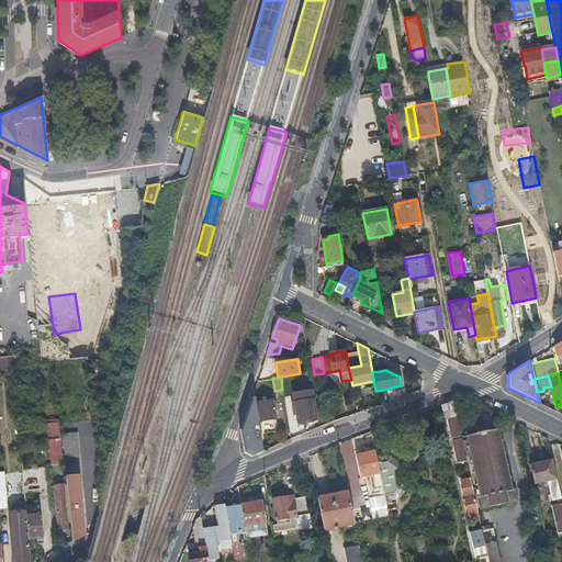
[(316,418),(313,398),(312,390),(293,392),(294,401),(292,402),(293,411),(296,411),(298,422),(316,418)]
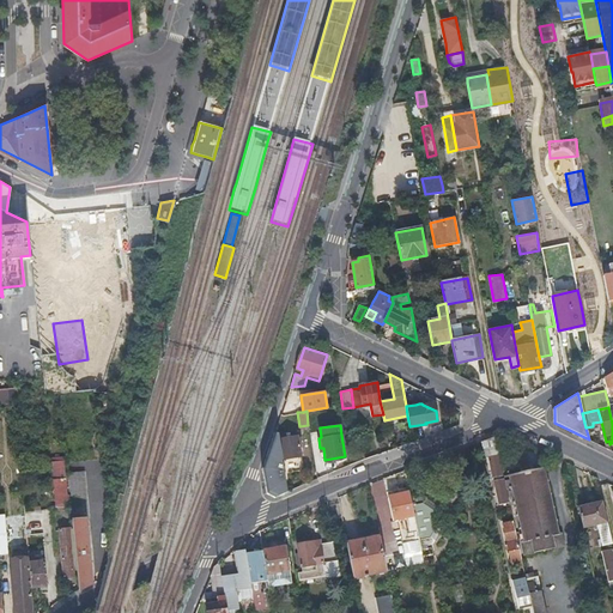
[(279,432),(275,431),(262,468),(267,492),(274,497),(286,491),(280,460),(283,459),(279,432)]
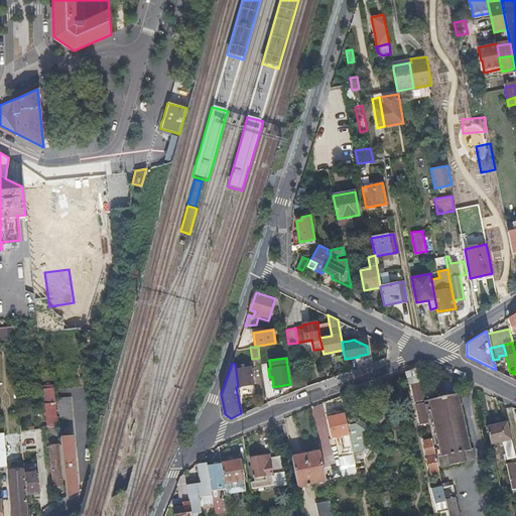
[(235,364),(238,386),(254,383),(252,373),(251,369),(254,369),(253,366),(243,368),(242,363),(235,364)]
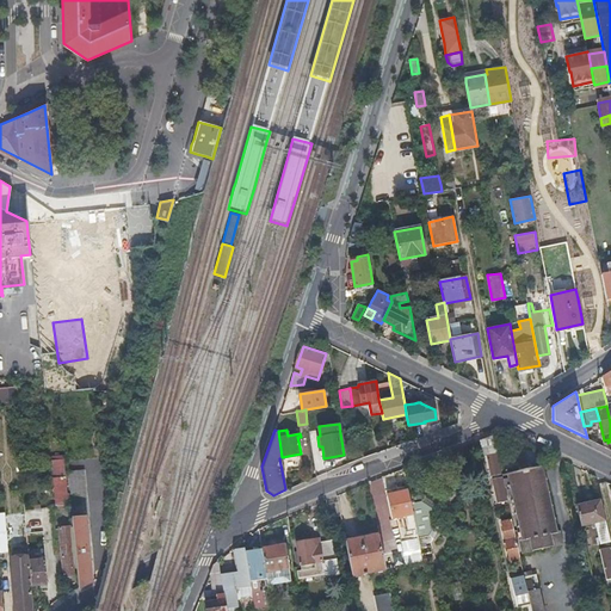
[(500,473),(493,436),(480,440),(482,455),(487,454),(491,475),(500,473)]
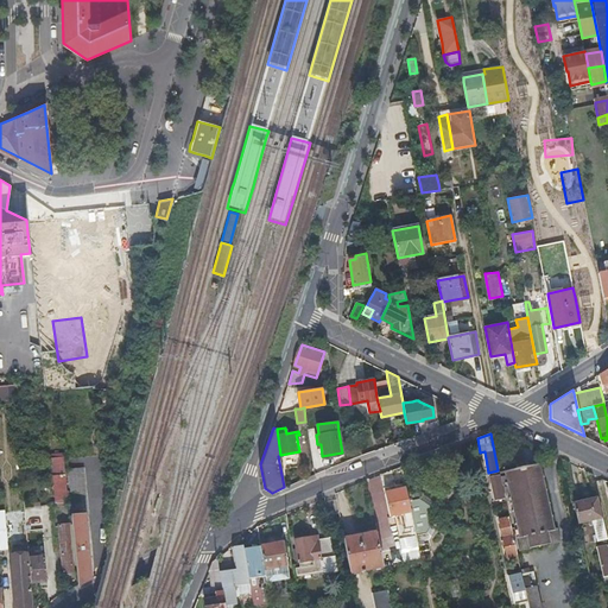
[(64,474),(62,456),(52,457),(57,501),(58,501),(58,510),(68,510),(64,474)]
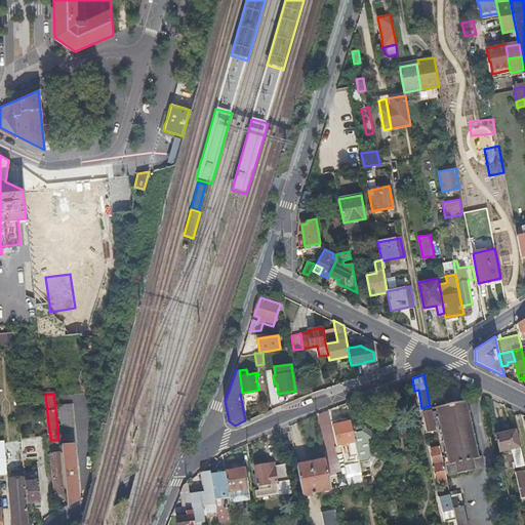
[(436,405),(431,407),(431,408),(437,407),(439,417),(437,417),(437,419),(439,418),(441,428),(439,429),(439,431),(442,430),(444,439),(441,440),(442,442),(444,441),(446,450),(444,451),(444,453),(447,452),(449,461),(447,462),(449,474),(483,466),(480,455),(478,455),(476,446),(478,445),(478,443),(475,444),(473,435),(476,434),(475,432),(473,433),(471,423),(473,422),(473,420),(471,421),(469,412),(471,411),(470,409),(468,410),(466,400),(471,399),(471,397),(466,399),(465,397),(463,398),(463,399),(456,401),(455,399),(453,399),(454,401),(447,403),(447,401),(445,401),(446,403),(438,405),(438,404),(436,404),(436,405)]
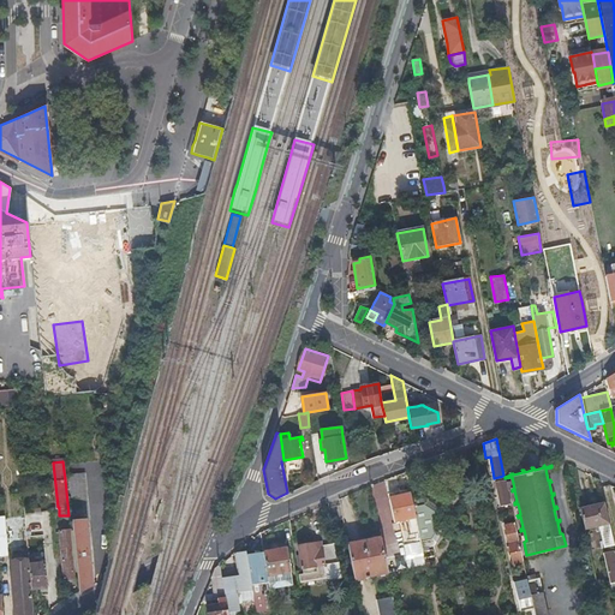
[(79,590),(93,584),(85,518),(89,518),(84,472),(67,473),(72,519),(79,590)]
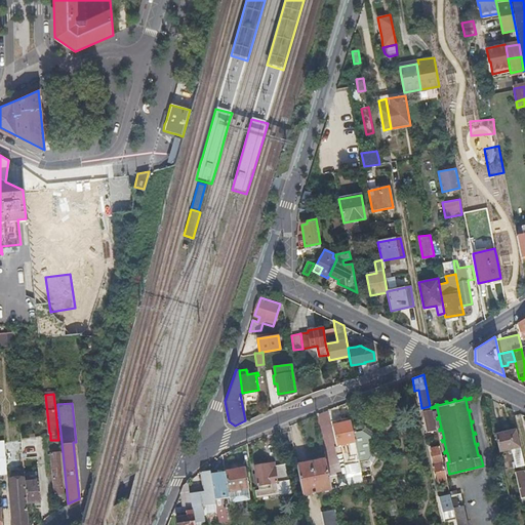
[(435,430),(432,411),(431,411),(423,413),(428,431),(435,430)]
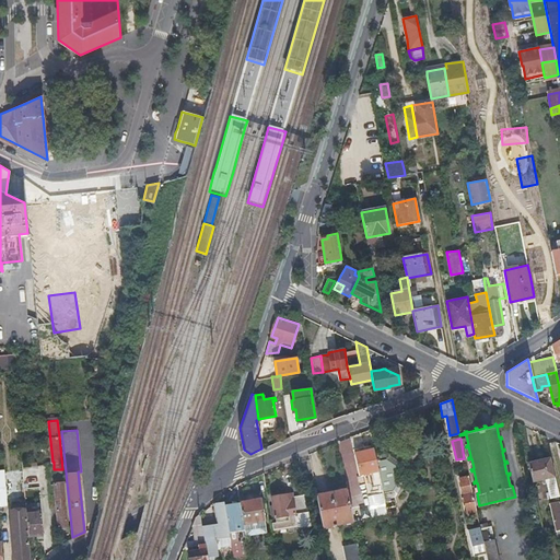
[(354,453),(359,474),(364,474),(366,483),(368,491),(382,489),(375,456),(373,448),(354,453)]
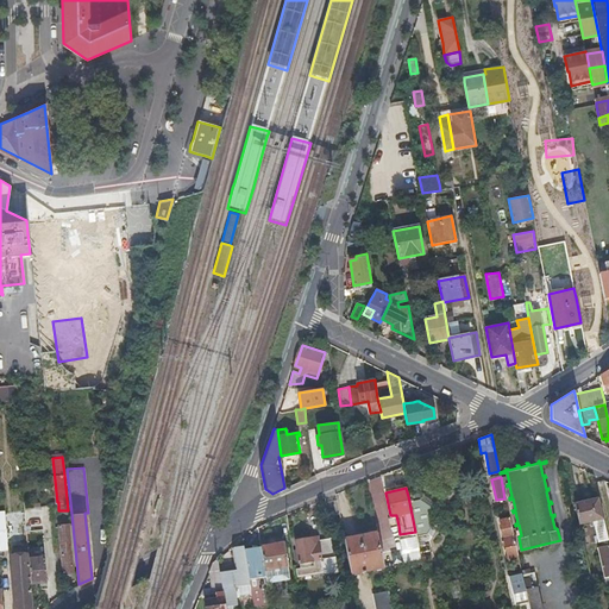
[(346,493),(337,494),(339,510),(349,508),(346,493)]
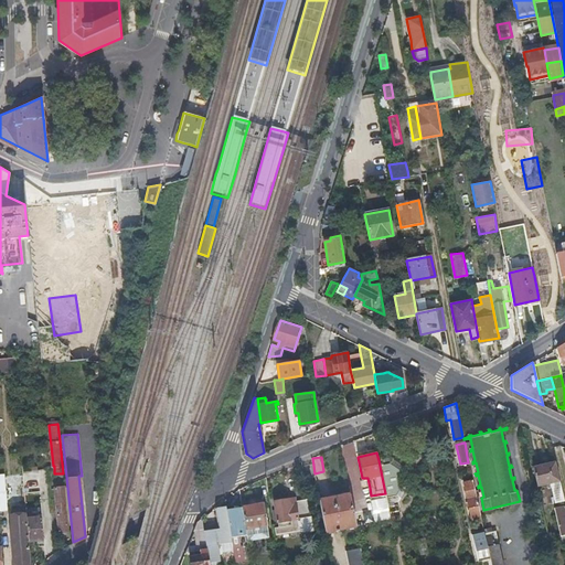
[(385,493),(388,509),(400,507),(403,502),(397,500),(403,490),(398,472),(391,465),(394,461),(390,458),(379,460),(385,493)]
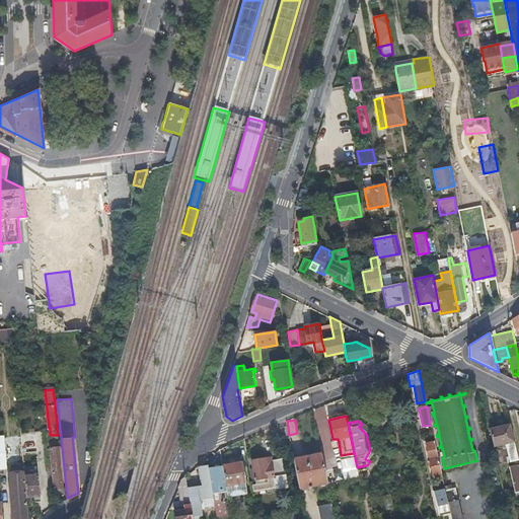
[(317,423),(318,438),(329,437),(328,422),(317,423)]
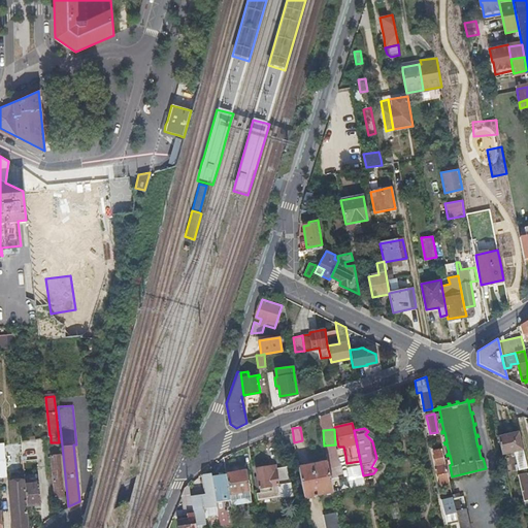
[(498,435),(502,453),(515,451),(519,468),(527,467),(519,431),(498,435)]
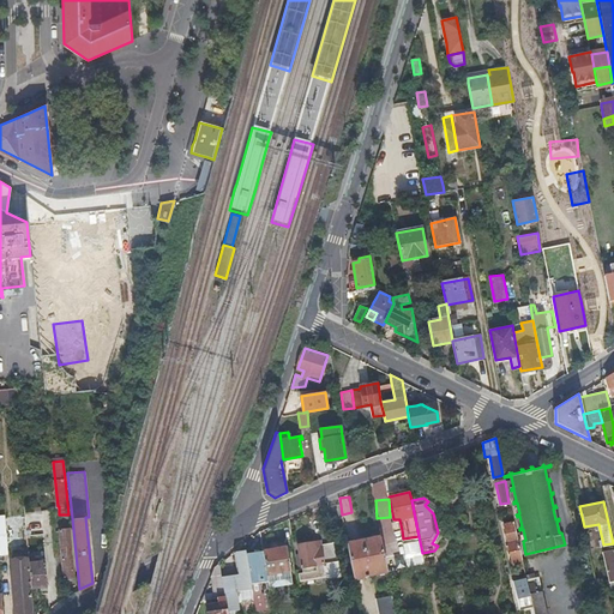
[(522,558),(513,521),(504,523),(512,560),(515,560),(522,558)]
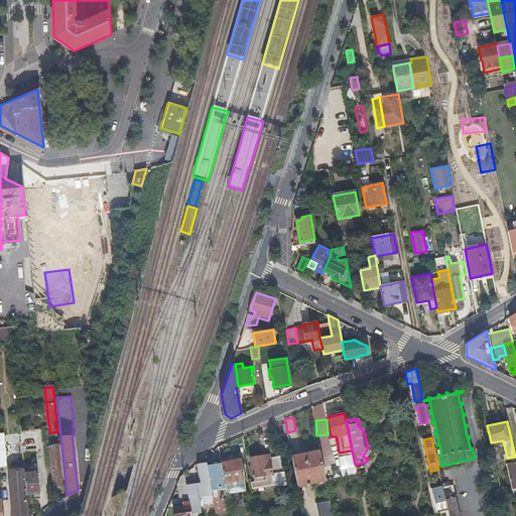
[(58,443),(48,444),(50,463),(51,463),(53,484),(62,484),(58,443)]
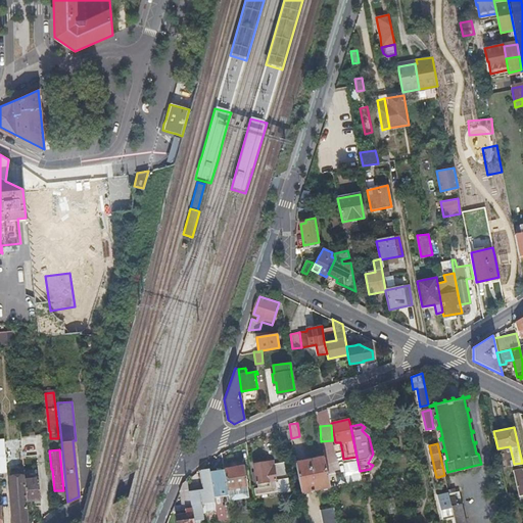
[(324,457),(295,462),(301,490),(311,489),(311,490),(313,489),(313,488),(329,485),(324,457)]
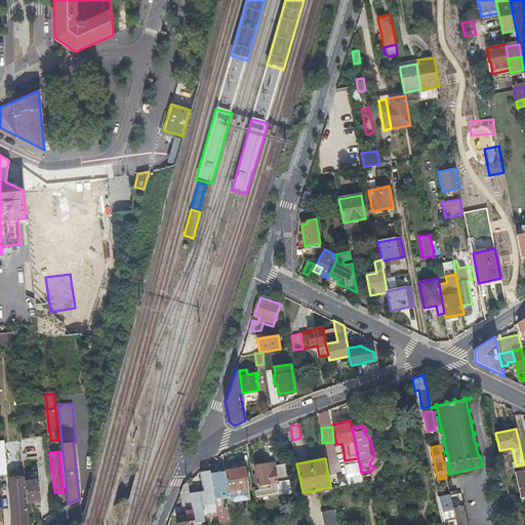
[(255,490),(256,496),(278,493),(274,466),(273,462),(254,465),(256,474),(258,490),(255,490)]
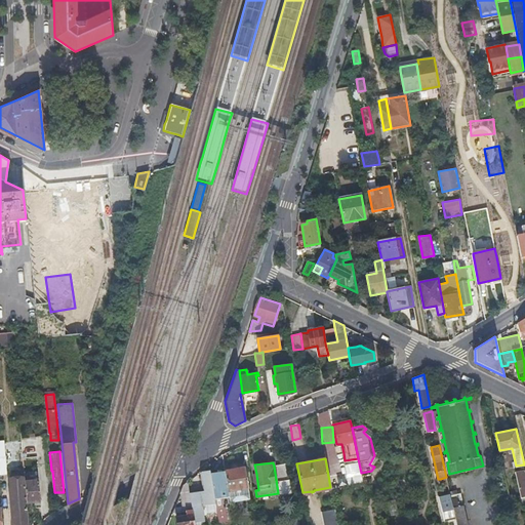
[(292,493),(286,463),(274,466),(278,493),(279,495),(292,493)]
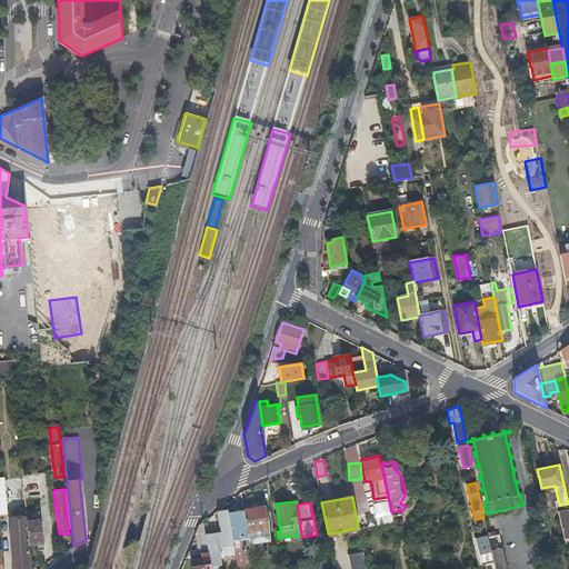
[(266,507),(243,510),(243,511),(247,532),(248,539),(249,545),(271,540),(266,507)]
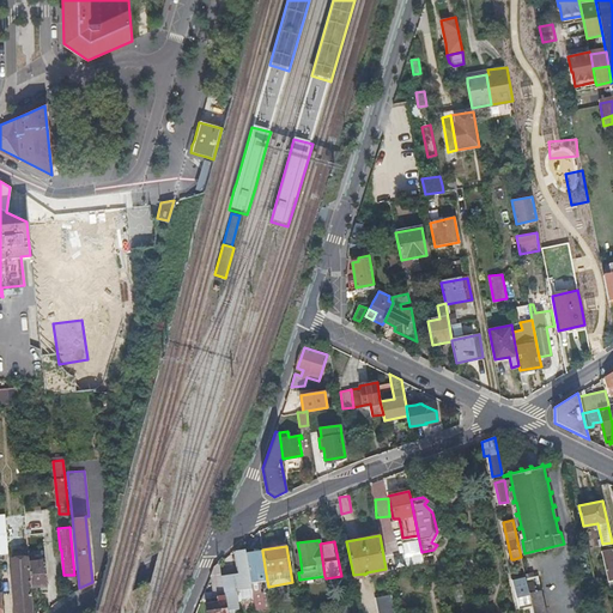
[(612,546),(602,550),(611,587),(612,586),(612,546)]
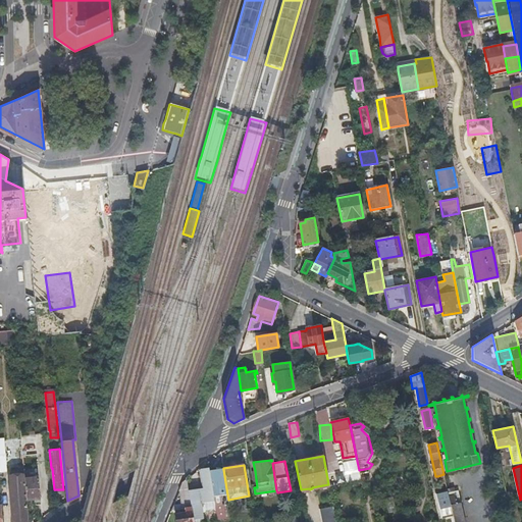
[(210,471),(209,467),(201,468),(203,487),(189,490),(191,506),(193,519),(204,518),(202,502),(214,500),(213,497),(210,471)]
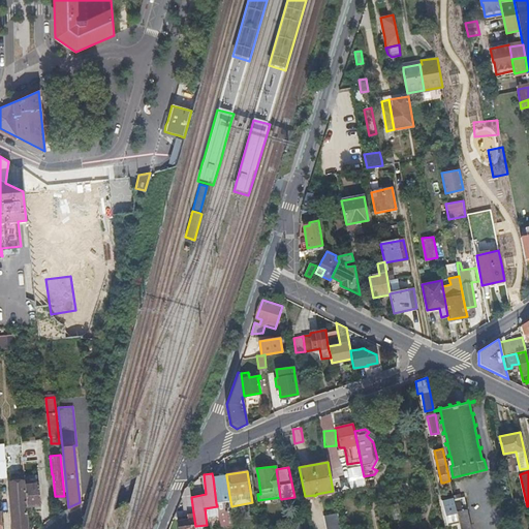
[(229,495),(226,475),(213,477),(216,503),(230,501),(229,495)]
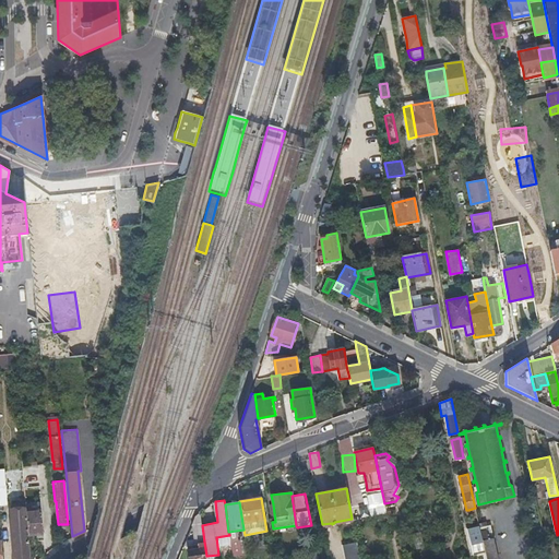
[(43,532),(42,510),(26,512),(27,519),(27,522),(28,533),(37,533),(43,532)]
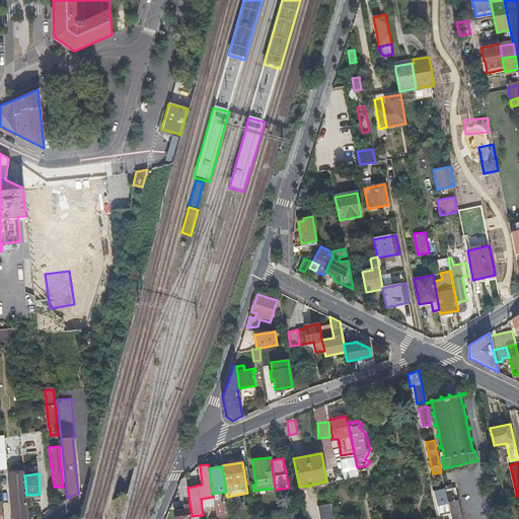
[(175,501),(176,505),(181,504),(190,503),(188,488),(186,475),(181,477),(178,487),(180,500),(175,501)]
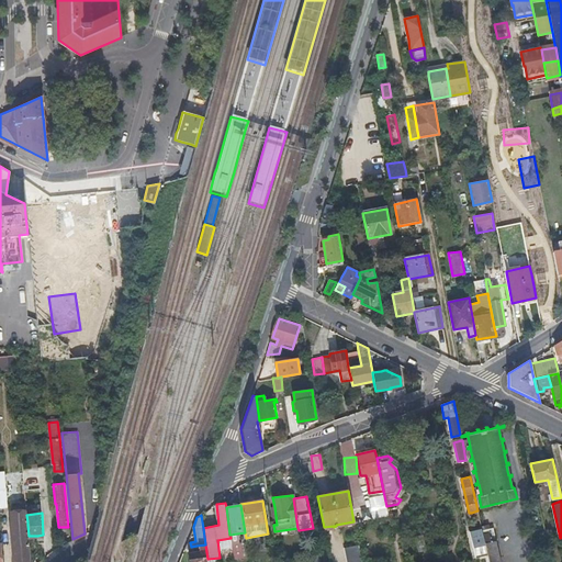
[(24,525),(24,523),(22,523),(12,524),(10,524),(11,532),(14,561),(31,561),(29,536),(27,525),(24,525)]
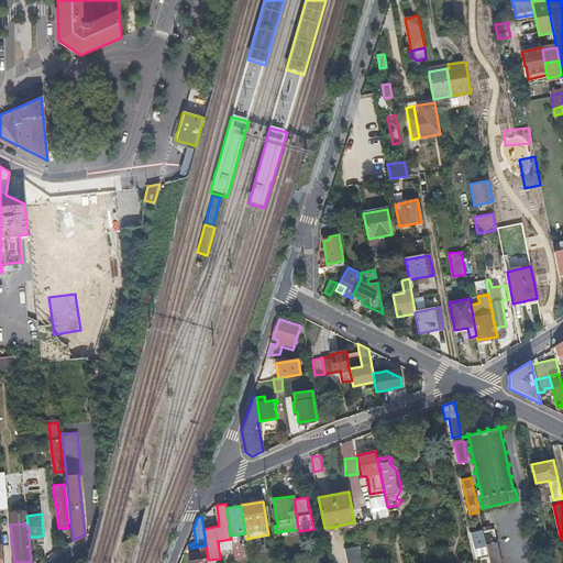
[(500,562),(493,528),(483,530),(484,537),(488,555),(489,562),(500,562)]
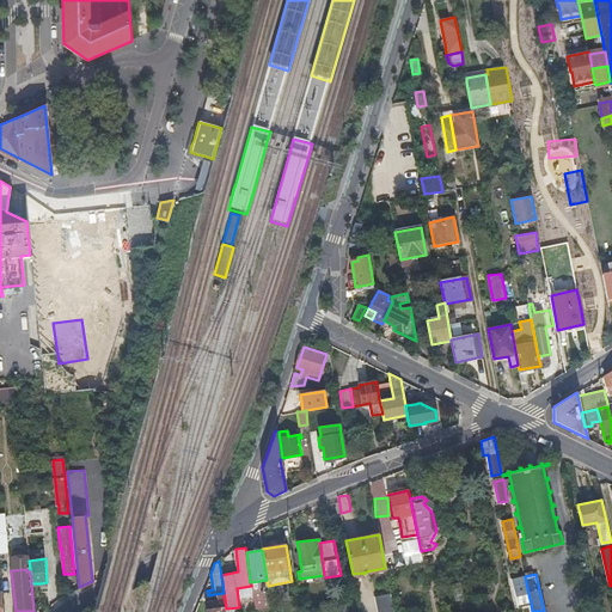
[(461,582),(452,585),(456,603),(466,600),(461,582)]
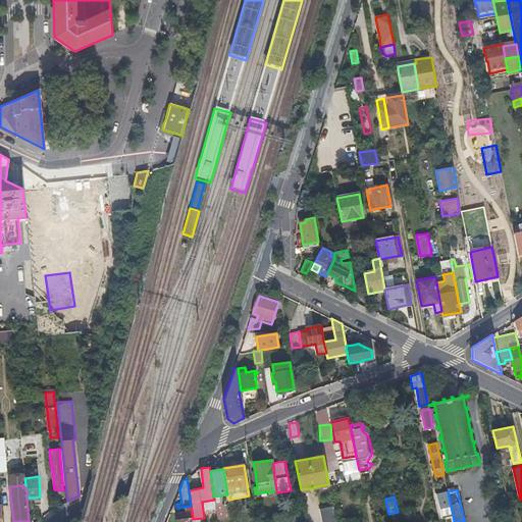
[(453,515),(449,498),(437,500),(441,517),(453,515)]
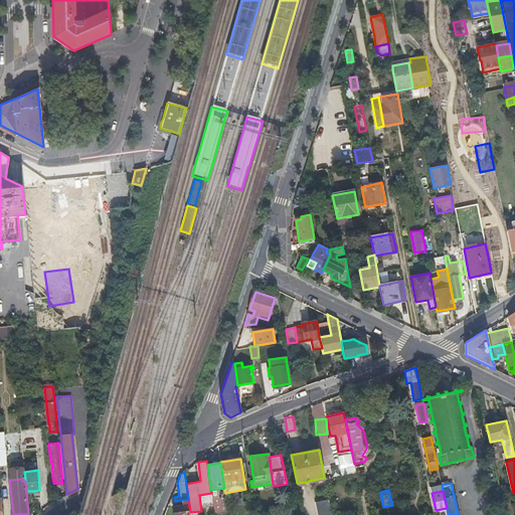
[(317,514),(331,514),(328,498),(315,501),(317,514)]
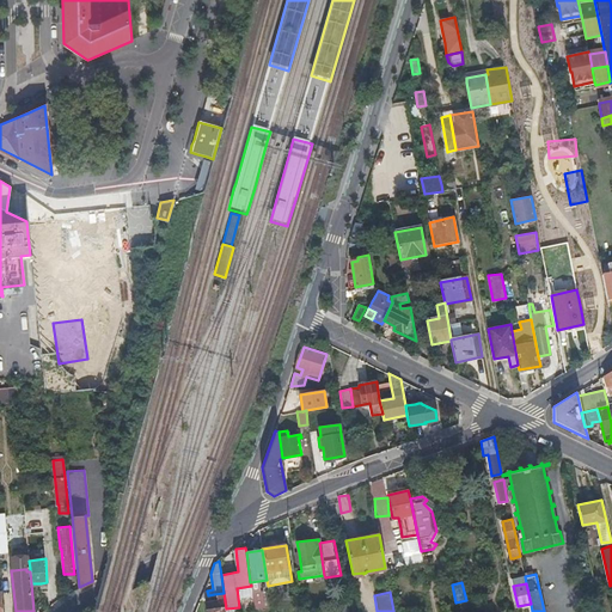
[(214,594),(214,598),(218,597),(219,601),(212,603),(206,603),(207,611),(226,611),(226,609),(224,593),(214,594)]
